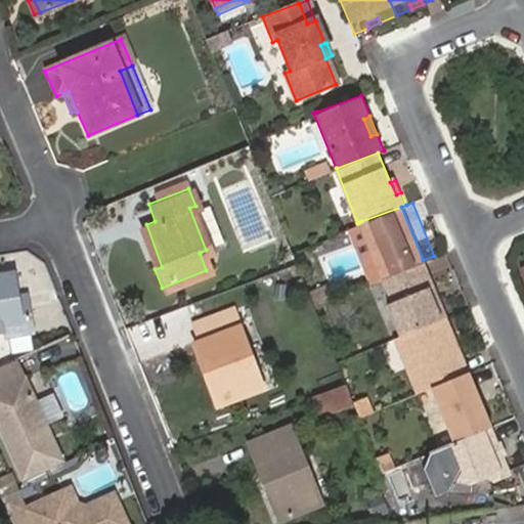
[(423,260),(401,207),(361,221),(359,222),(360,225),(382,276),(422,261),(423,260)]
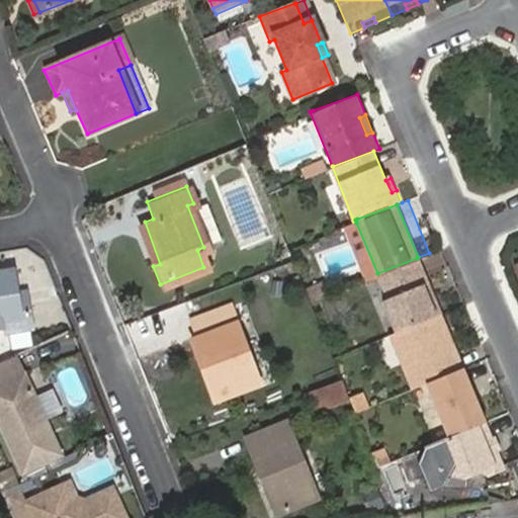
[(160,264),(145,222),(137,225),(153,266),(160,264)]
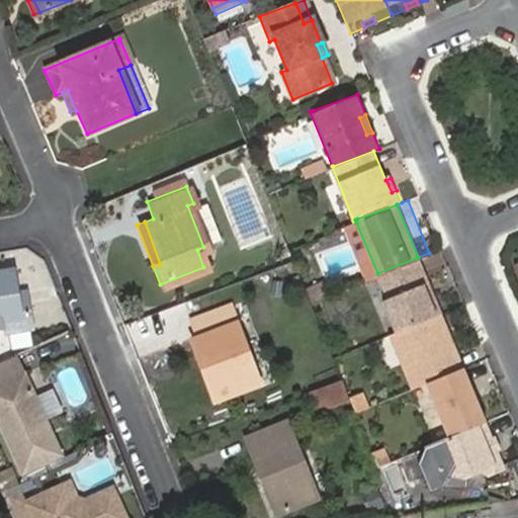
[(429,283),(418,257),(417,258),(377,273),(389,299),(382,301),(395,330),(433,316),(434,316),(435,315),(423,285),(429,283)]
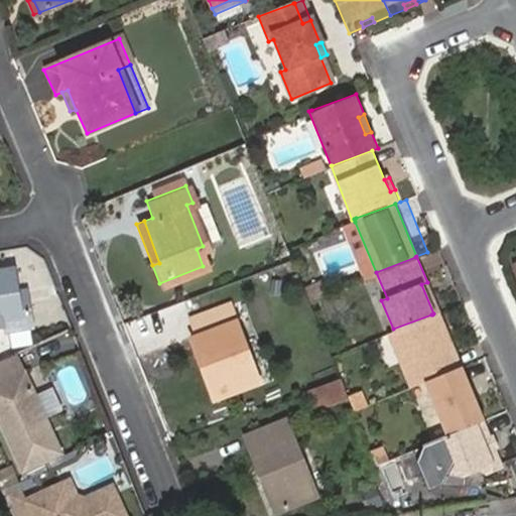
[(12,269),(0,272),(25,326),(31,325),(25,298),(18,299),(17,292),(12,269)]
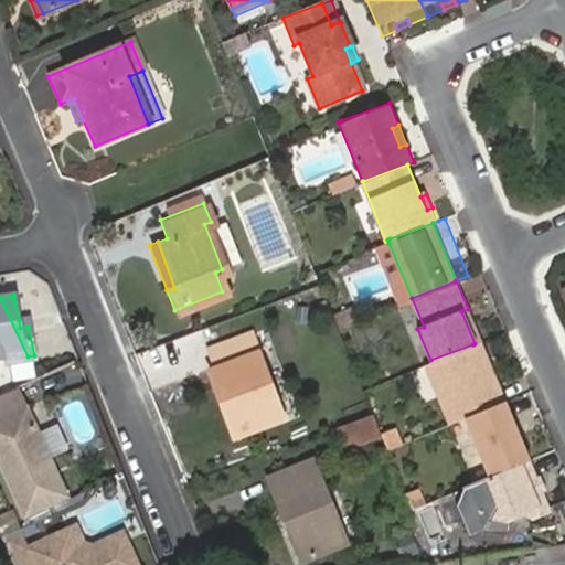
[(28,356),(0,298),(0,297),(0,349),(0,350),(6,349),(8,360),(28,356)]
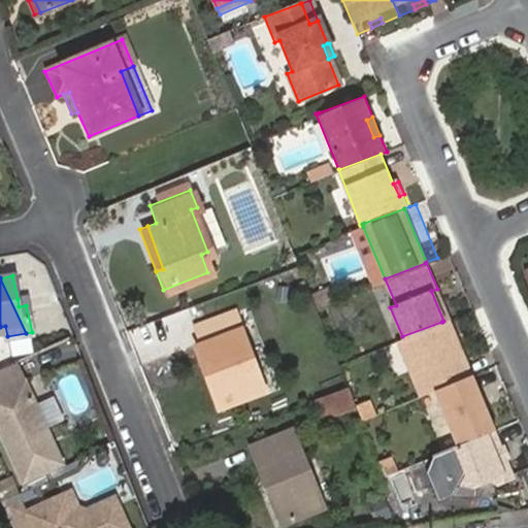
[(326,289),(311,295),(316,305),(330,299),(326,289)]
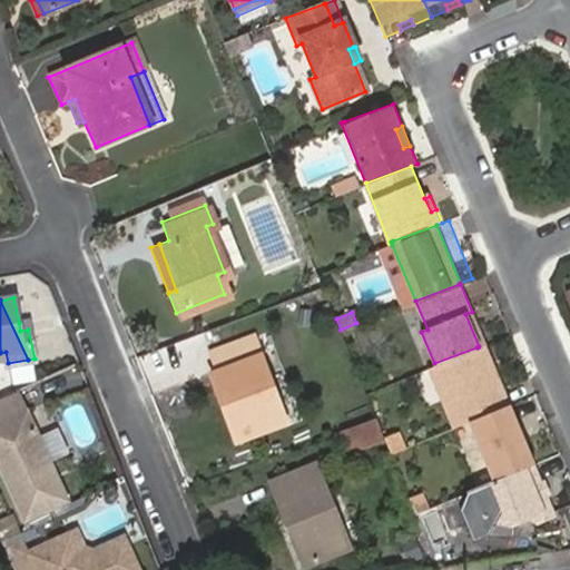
[(479,346),(485,344),(472,314),(472,312),(465,314),(479,346)]
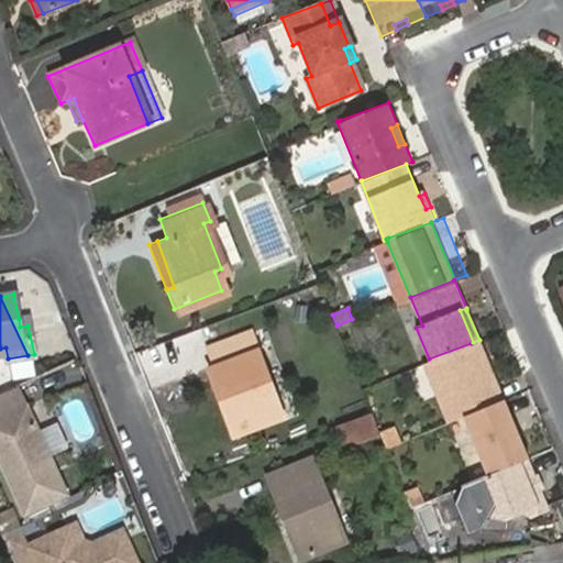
[(26,318),(19,319),(20,327),(28,326),(26,318)]
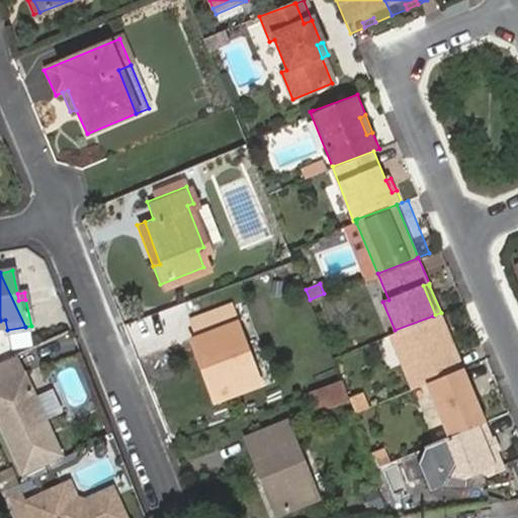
[(186,317),(193,334),(200,352),(193,354),(208,392),(251,375),(223,303),(186,317)]
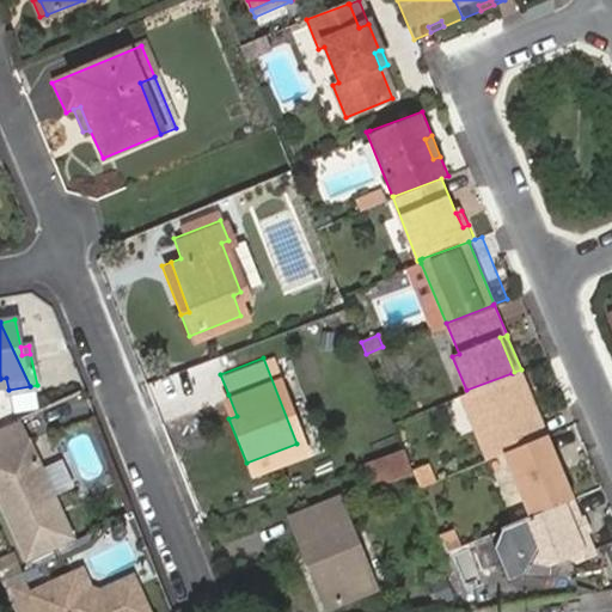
[(546,434),(521,369),(514,372),(513,373),(512,373),(466,390),(459,393),(485,457),(503,451),(546,434)]
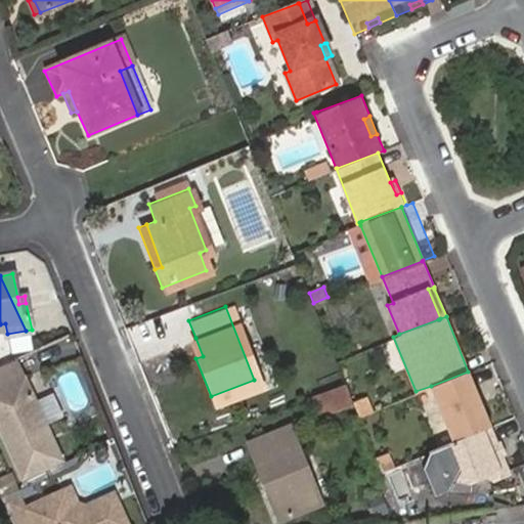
[(203,356),(195,338),(188,340),(195,358),(203,356)]
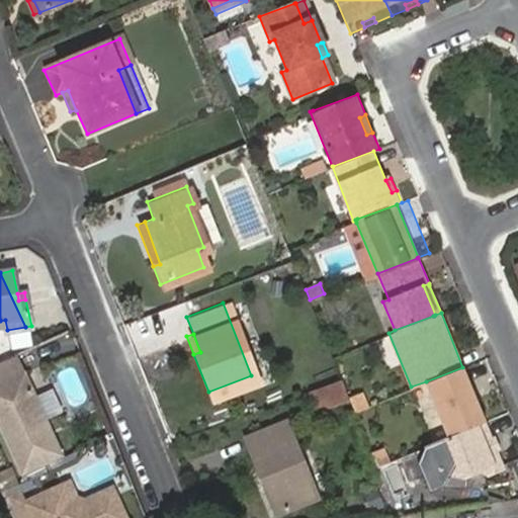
[(14,358),(0,364),(0,389),(23,378),(14,358)]
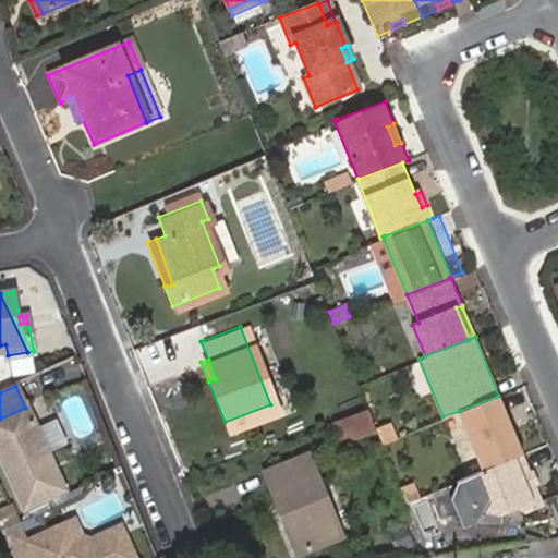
[(522,455),(498,396),(459,411),(483,473),(522,455)]
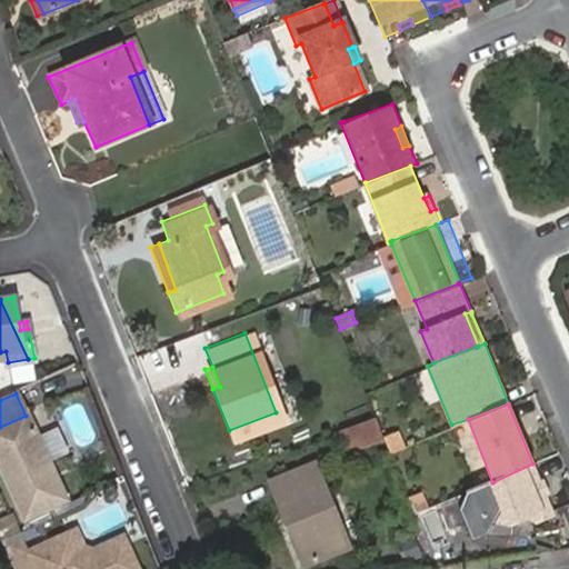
[(373,411),(337,423),(347,443),(381,432),(373,411)]
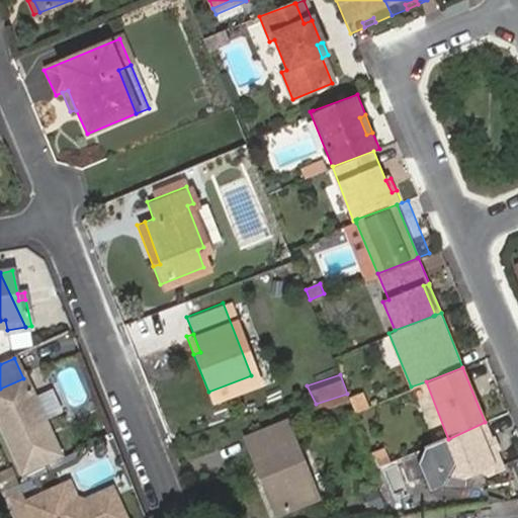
[(23,378),(0,389),(0,423),(23,471),(59,455),(23,378)]
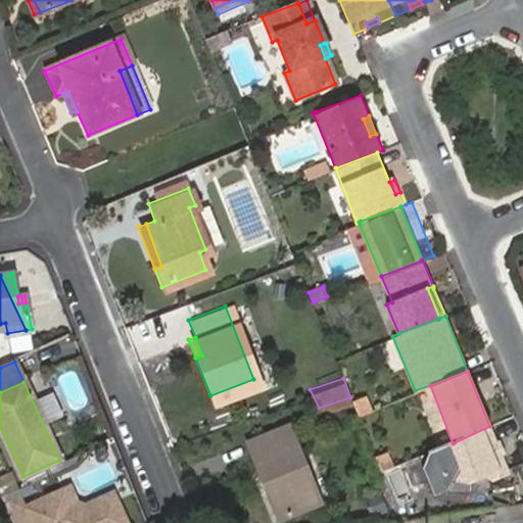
[(282,421),(247,437),(263,476),(258,478),(275,514),(315,496),(282,421)]
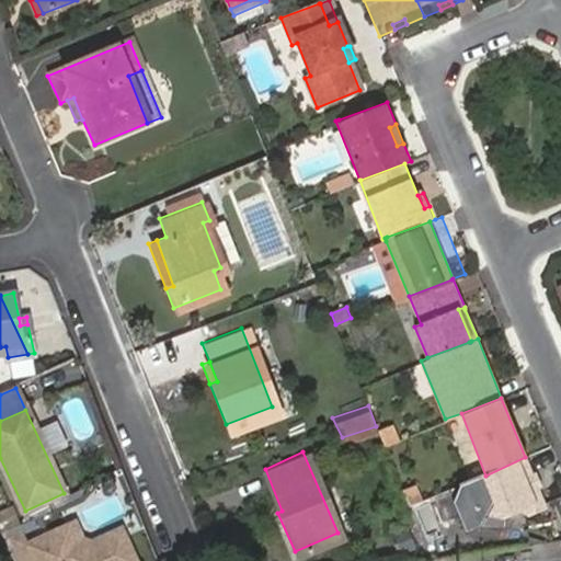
[(546,507),(525,457),(485,476),(464,488),(457,504),(468,533),(485,527),(505,528),(507,519),(525,508),(528,515),(546,507)]
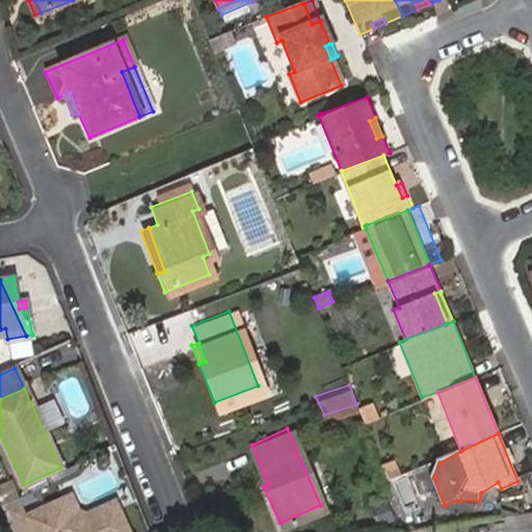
[(267,484),(251,445),(245,447),(263,486),(267,484)]
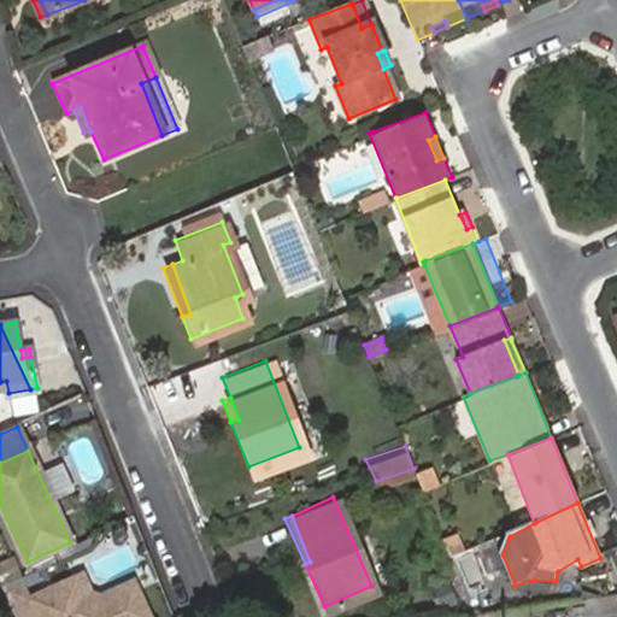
[(27,604),(17,581),(3,587),(15,616),(147,616),(133,585),(100,600),(89,594),(82,579),(27,604)]
